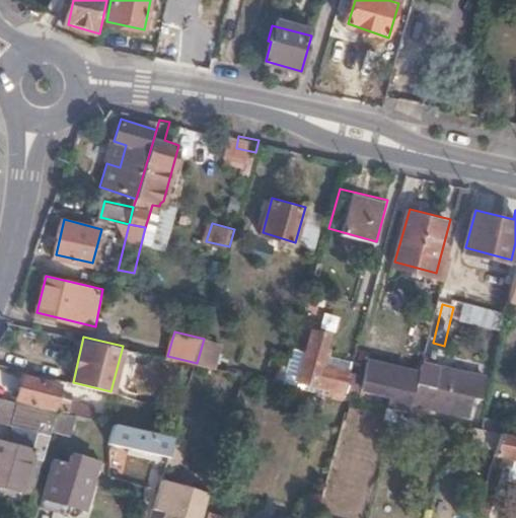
[(226,345),(204,339),(197,363),(220,368),(226,345)]
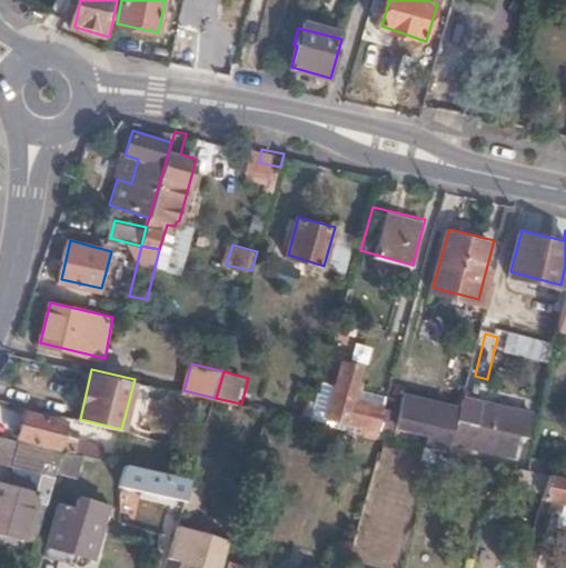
[(301,418),(314,420),(324,385),(313,381),(301,418)]
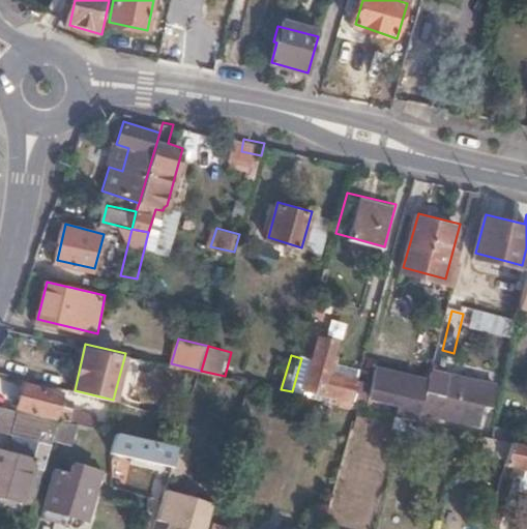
[(351,405),(359,376),(319,365),(318,368),(314,365),(310,380),(313,381),(313,387),(340,394),(339,402),(351,405)]
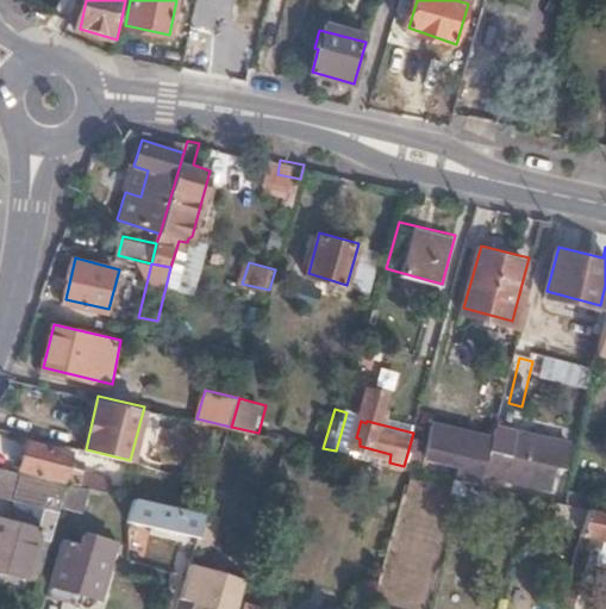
[(486,467),(491,448),(466,440),(467,433),(432,422),(424,455),(460,464),(456,478),(474,482),(481,483),(486,467)]
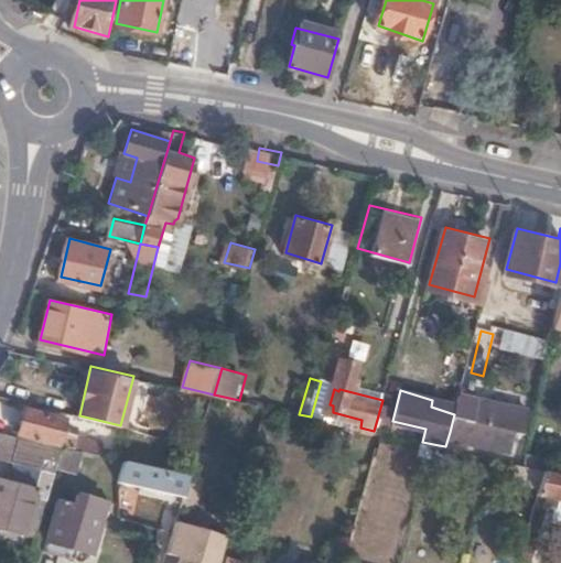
[(488,420),(454,412),(454,414),(450,432),(510,447),(516,428),(525,430),(528,409),(494,400),(488,420)]
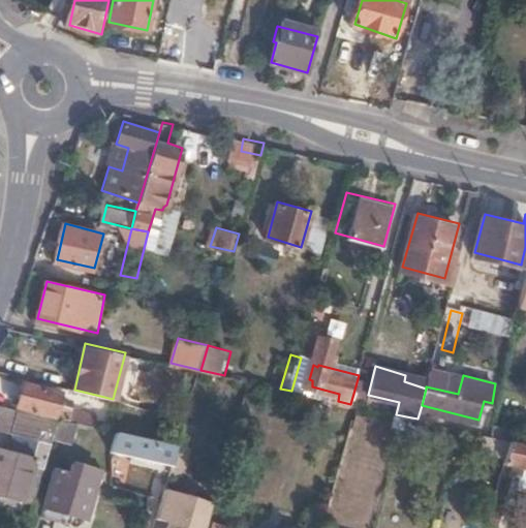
[(19,402),(59,416),(66,418),(70,406),(59,402),(61,394),(26,381),(19,402)]
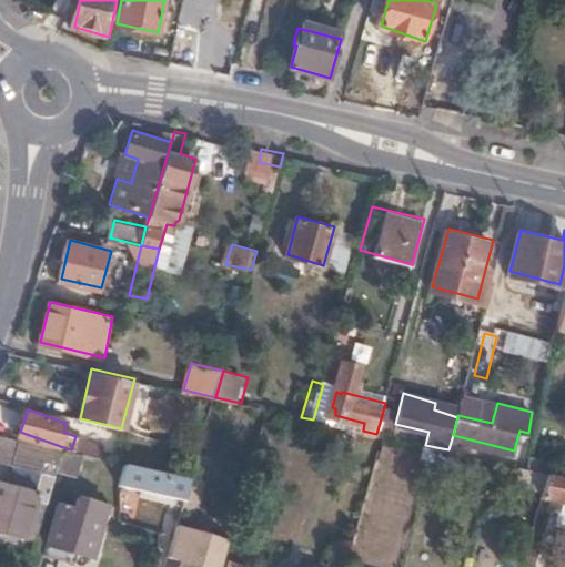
[(63,447),(0,432),(0,457),(10,459),(56,473),(58,466),(63,447)]
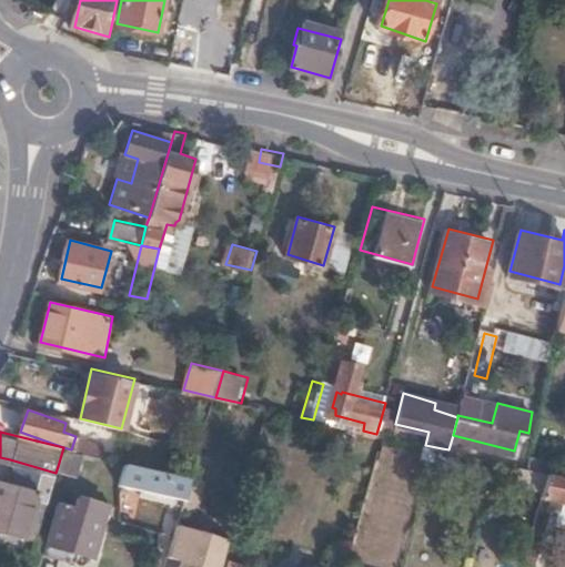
[(86,442),(83,453),(101,457),(103,446),(86,442)]
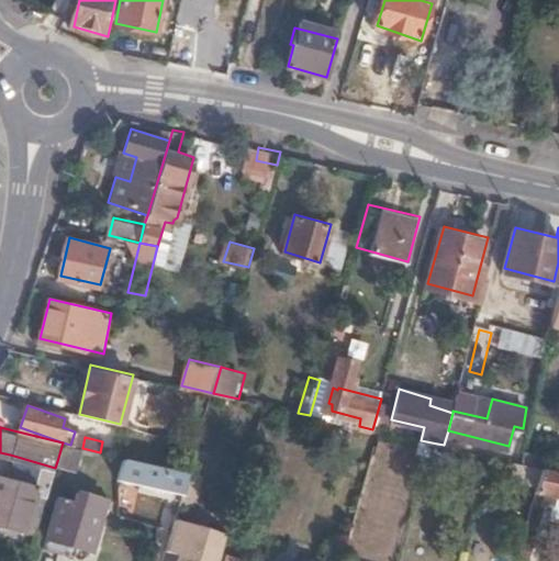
[(70,445),(63,442),(57,461),(78,466),(82,448),(70,445)]
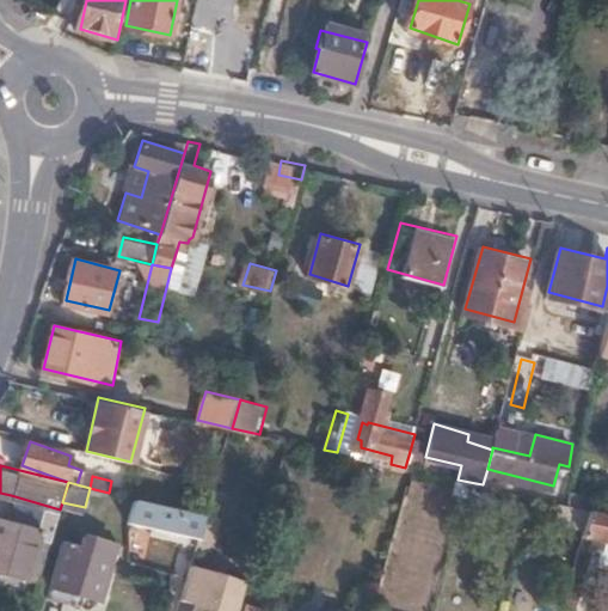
[(60,509),(11,495),(5,519),(53,533),(60,509)]
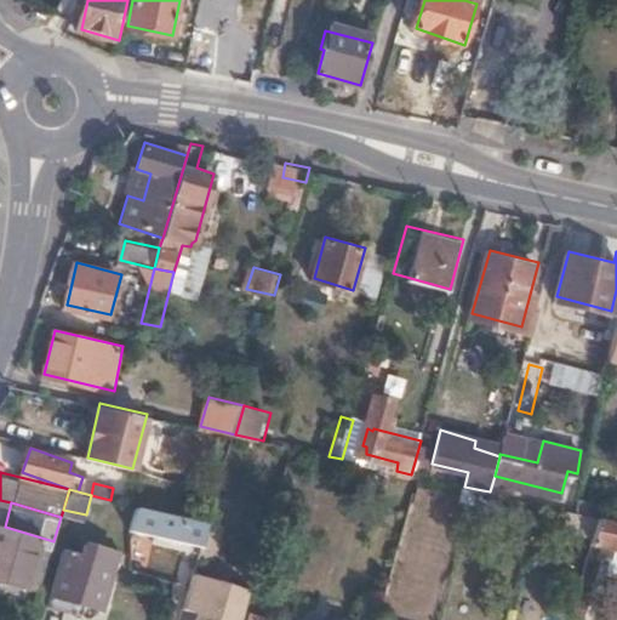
[(136,506),(131,527),(199,544),(205,523),(136,506)]
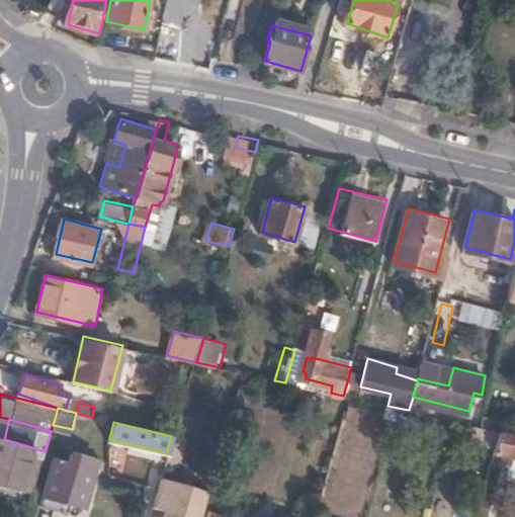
[(484,427),(477,425),(469,424),(465,437),(481,441),(484,427)]
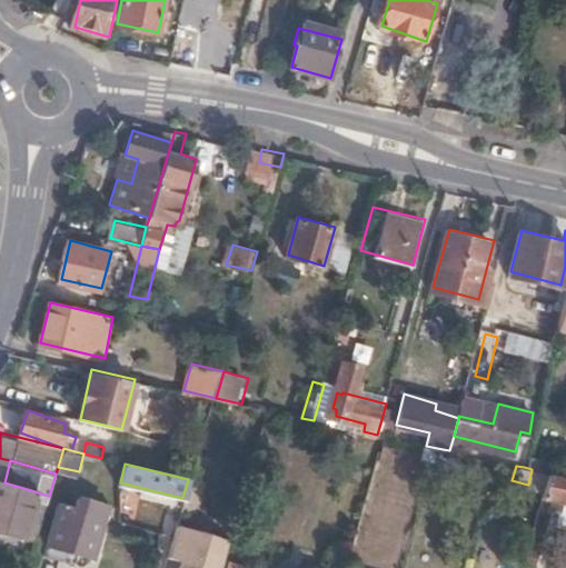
[(565,476),(549,474),(543,494),(550,496),(549,506),(553,507),(549,520),(565,524),(565,476)]
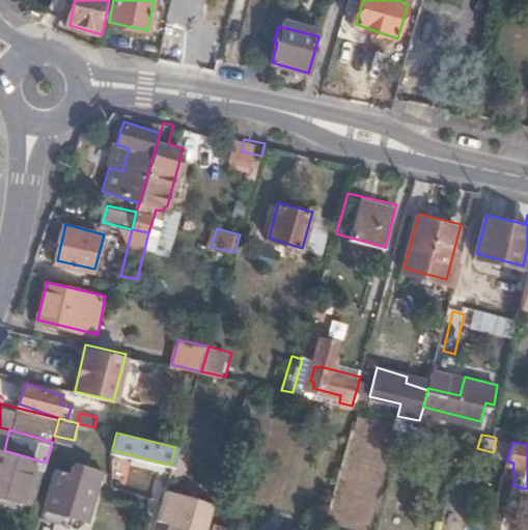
[(190,451),(179,448),(171,474),(183,477),(190,451)]
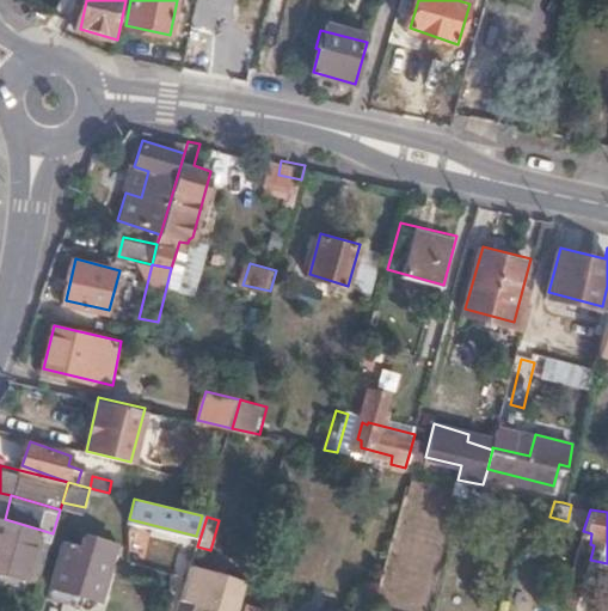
[(0,566),(40,579),(53,533),(5,519),(0,518),(0,566)]
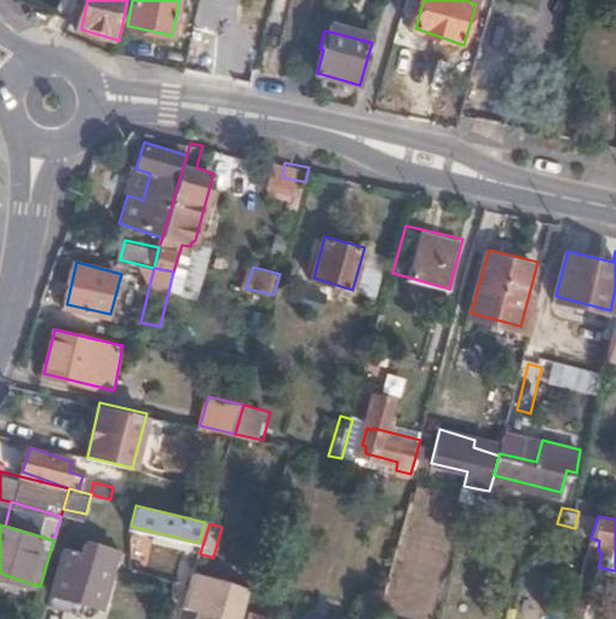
[(99,605),(114,560),(65,546),(53,590),(99,605)]
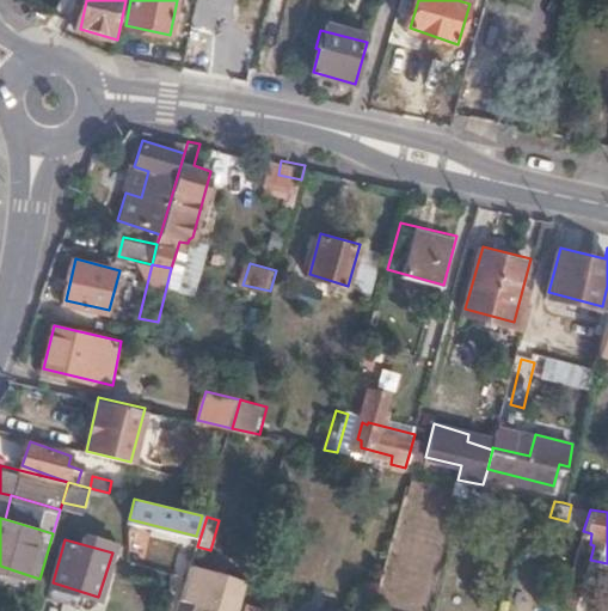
[(232,610),(233,610),(243,580),(192,566),(182,602),(198,605),(196,610),(232,610)]
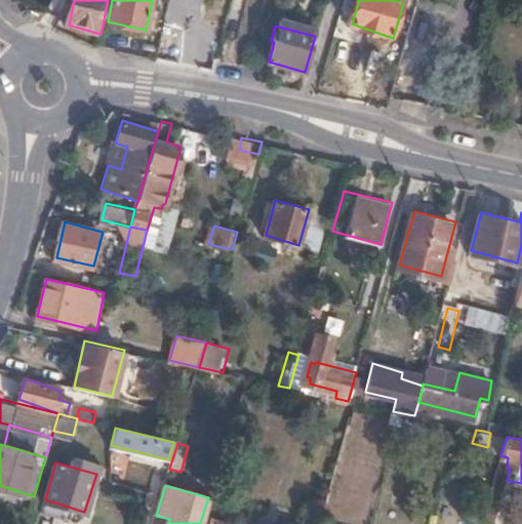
[(208,515),(205,523),(223,523),(225,519),(208,515)]
